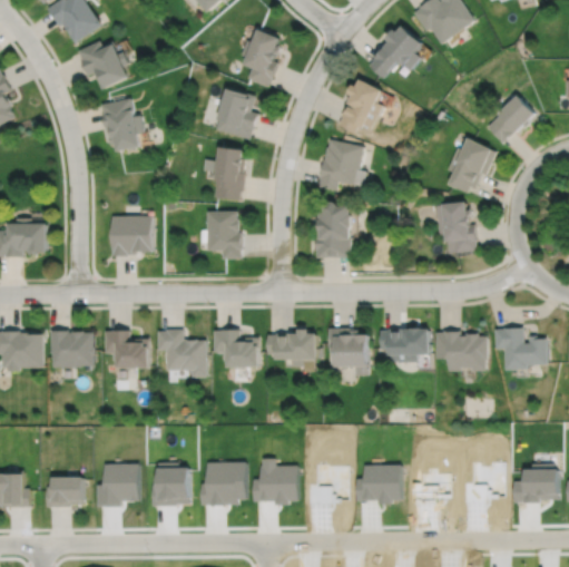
[(66,0),(62,0),(48,10),(60,28),(64,26),(76,45),(102,27),(84,0),(68,0),(67,1),(66,0)]
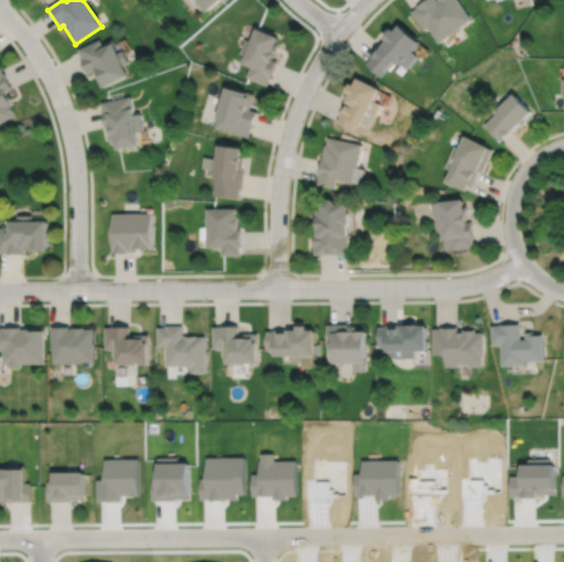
[(192,0),(195,3),(198,1),(208,13),(223,0),(192,0)]
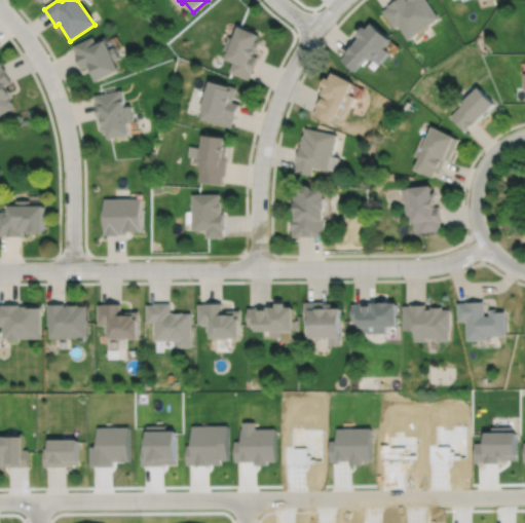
[(382,12),(394,30),(398,27),(408,42),(440,21),(424,0),(407,0),(408,1),(407,3),(405,0),(398,0),(386,7),(387,9),(382,12)]
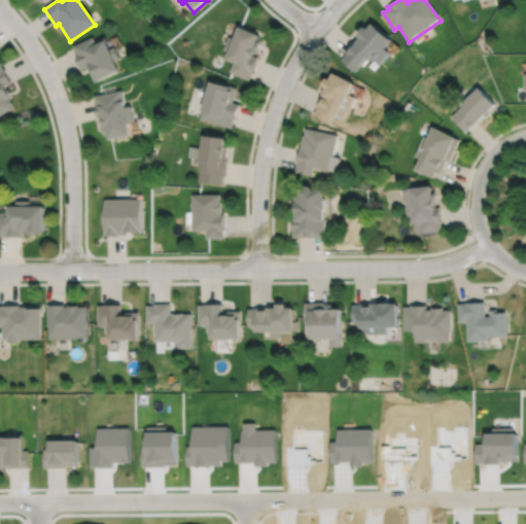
[(365,29),(358,37),(361,40),(342,63),(355,74),(360,68),(361,69),(371,58),(381,67),(391,55),(386,50),(393,42),(375,26),(369,32),(365,29)]
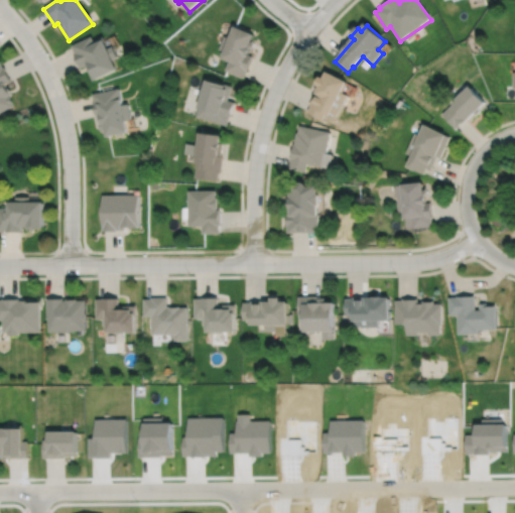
[(235,28),(230,40),(224,37),(219,51),(225,53),(223,59),(229,62),(225,73),(243,80),(246,73),(247,73),(253,58),(249,57),(252,50),(254,50),(256,45),(252,43),(255,36),(235,28)]
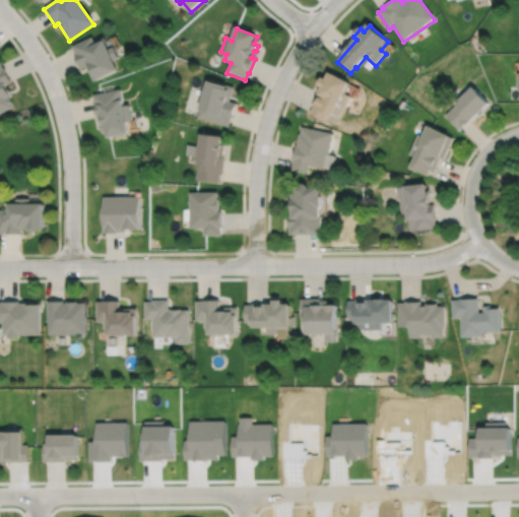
[(72,48),(75,55),(74,56),(80,70),(86,68),(93,84),(119,72),(114,62),(119,60),(114,49),(109,51),(106,42),(95,47),(91,39),(72,48)]
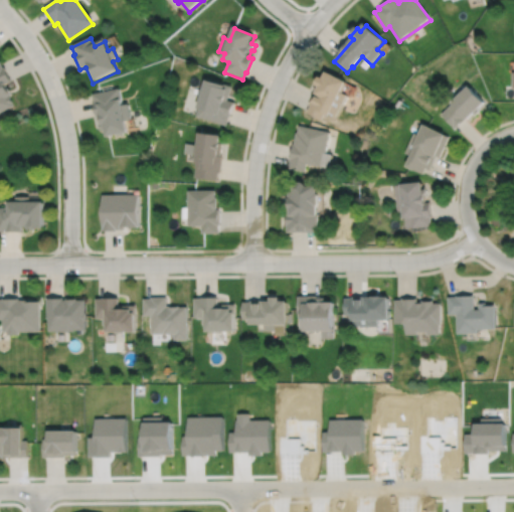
[(0,115),(15,108),(10,98),(13,97),(10,91),(8,91),(6,86),(11,82),(5,69),(4,69),(1,63),(0,63),(0,115)]
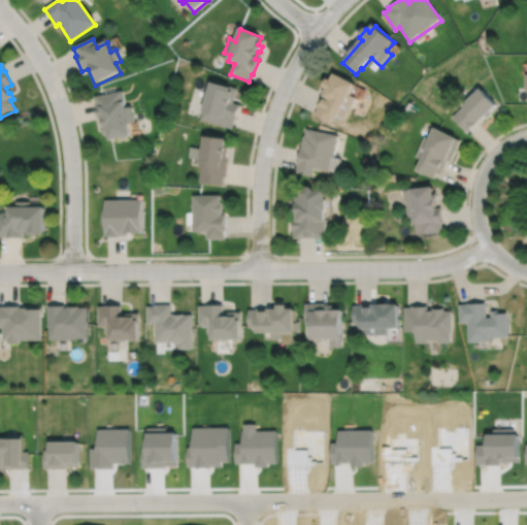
[(318,110),(315,118),(330,125),(333,119),(338,121),(339,121),(344,123),(356,100),(351,97),(357,87),(335,75),(331,83),(328,80),(324,89),(327,91),(325,96),(324,95),(317,109),(318,110)]
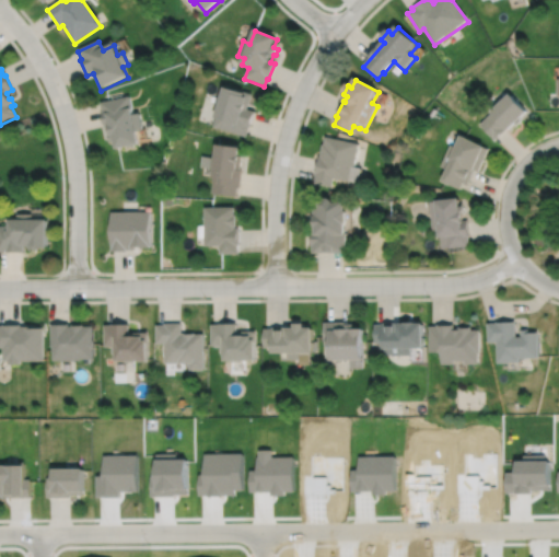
[(224,89),(212,128),(246,138),(249,129),(251,129),(255,114),(247,112),(252,96),(244,93),(243,94),(224,89)]
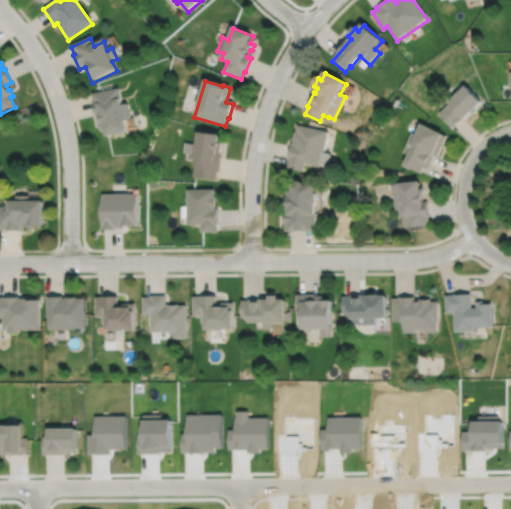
[(467,87),(449,104),(449,105),(438,116),(452,130),(463,120),(465,122),(471,115),(472,116),(477,112),(476,111),(483,104),(467,87)]
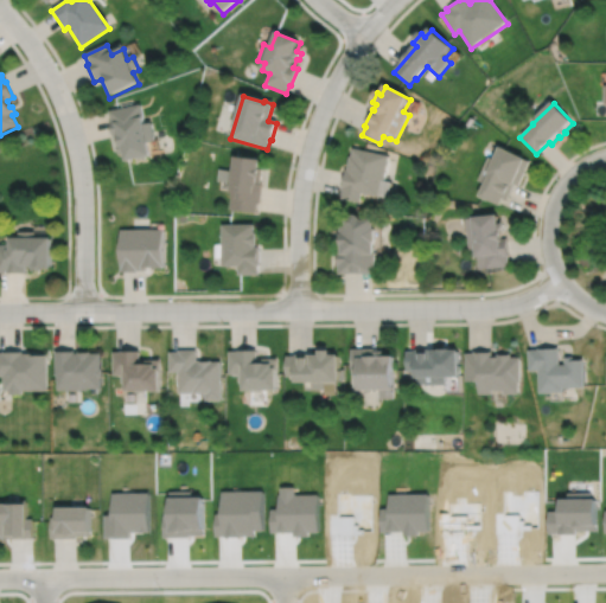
[(108,114),(114,140),(119,139),(120,147),(117,147),(120,155),(125,154),(127,164),(152,159),(150,145),(155,143),(152,126),(145,127),(141,107),(108,114)]
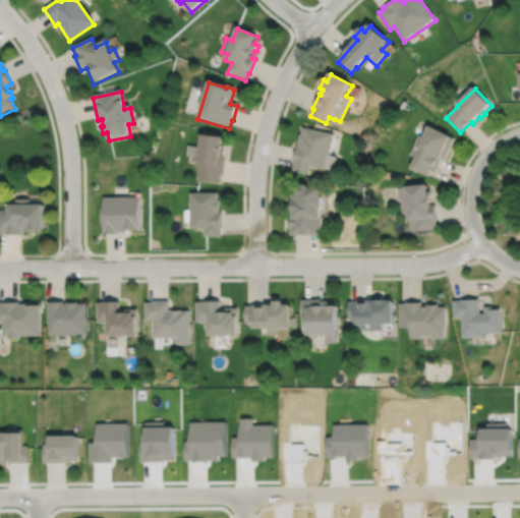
[(418,136),(409,157),(416,160),(411,171),(427,178),(430,171),(435,173),(441,161),(441,162),(442,161),(445,162),(454,141),(452,140),(452,139),(429,128),(424,139),(418,136)]
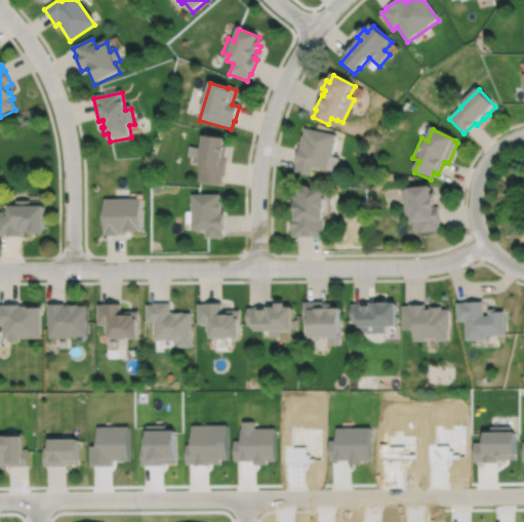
[(305,130),(303,137),(301,137),(298,150),(297,149),(294,165),(295,165),(294,173),(311,177),(313,169),(335,174),(338,160),(332,159),(336,137),(305,130)]
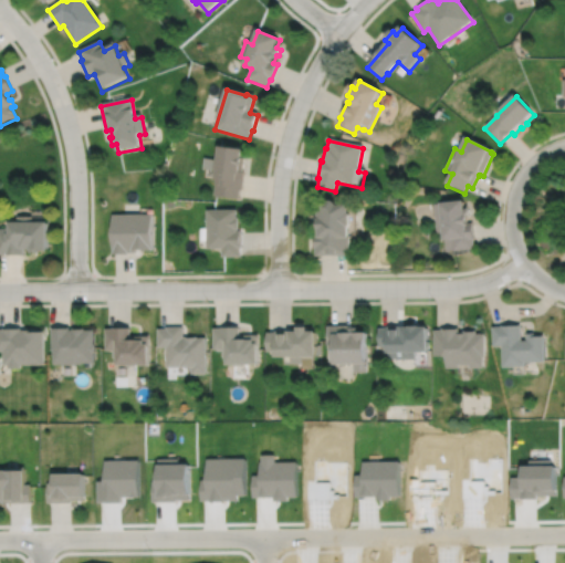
[(219,148),(218,162),(203,160),(202,170),(216,173),(215,181),(216,183),(213,198),(239,201),(240,193),(242,193),(244,174),(243,174),(244,160),(242,160),(243,152),(219,148)]
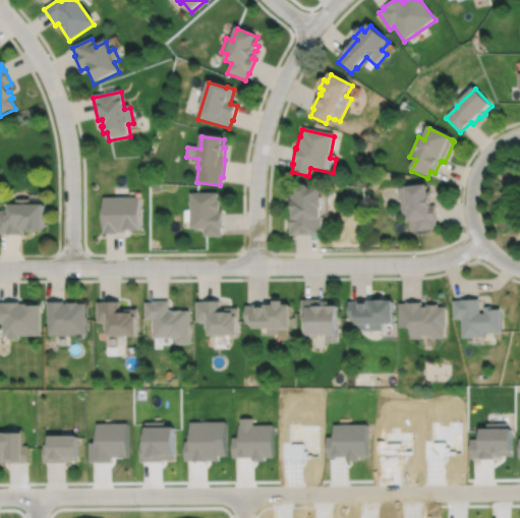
[(291,196),(297,196),(297,192),(302,188),(306,187),(310,192),(322,192),(322,199),(323,200),(323,211),(322,213),(322,238),(290,238),(290,231),(289,231),(288,219),(292,219),(291,196)]
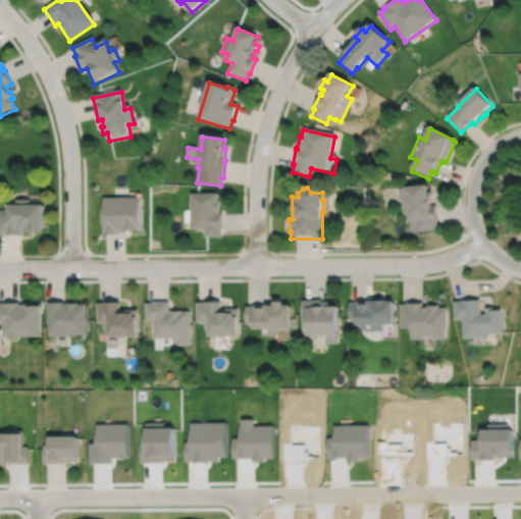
[(400,191),(402,217),(409,216),(410,234),(437,230),(436,223),(437,223),(436,208),(432,208),(431,201),(429,201),(428,188),(400,191)]
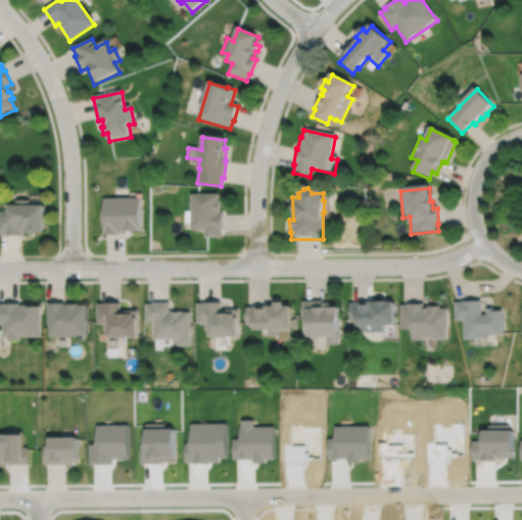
[(190,196),(191,232),(204,232),(204,239),(222,239),(222,232),(224,232),(223,216),(219,216),(219,215),(221,215),(220,203),(219,203),(219,195),(190,196)]
